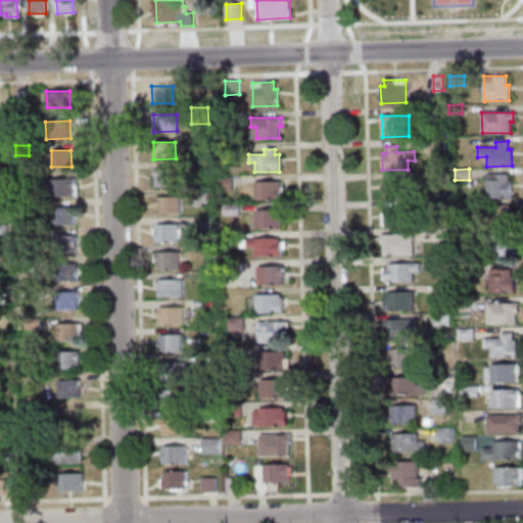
[(154,170),(179,170),(179,186),(154,186),(154,170)]
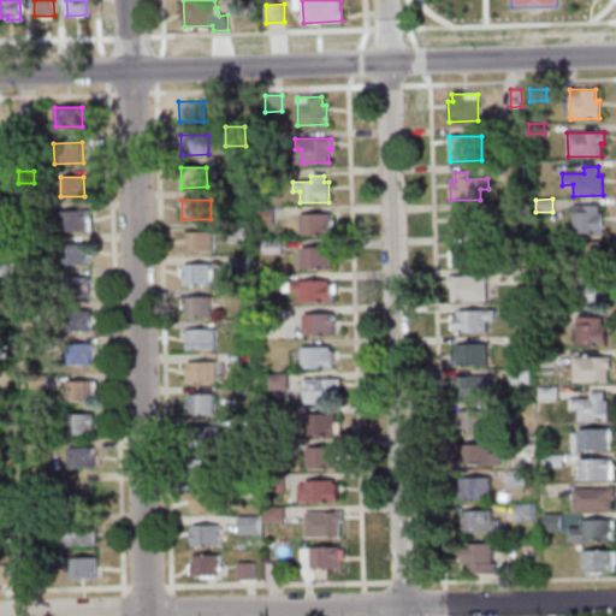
[(36,221),(21,221),(19,205),(35,205),(36,221)]
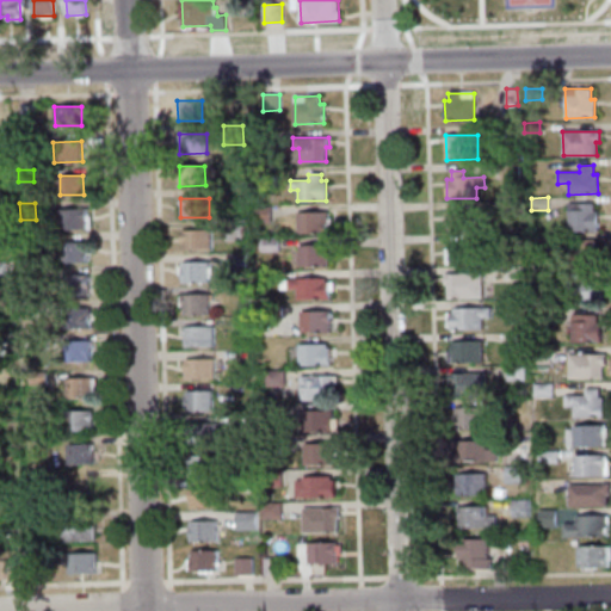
[(568,203),(579,203),(593,203),(593,211),(597,211),(598,230),(568,232),(568,203)]
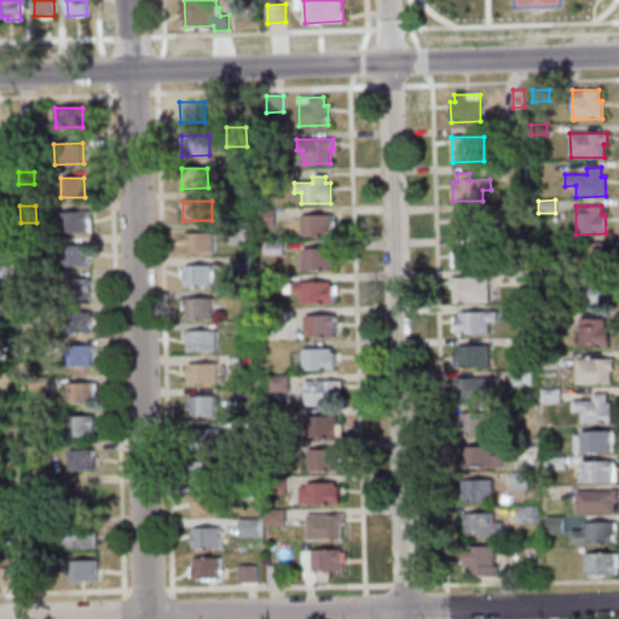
[(256,226),(256,209),(272,209),(273,226),(256,226)]
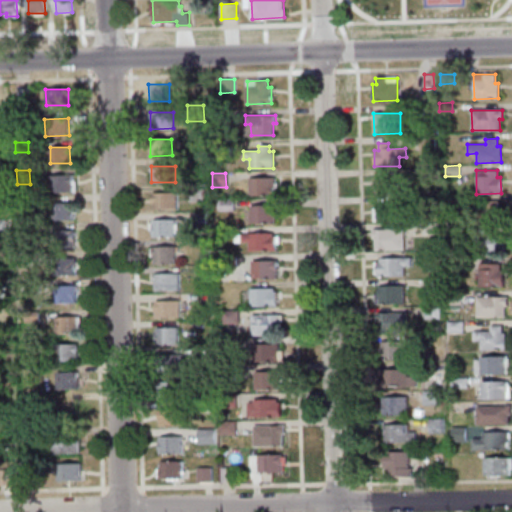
[(46,193),(46,176),(71,176),(71,192),(46,193)]
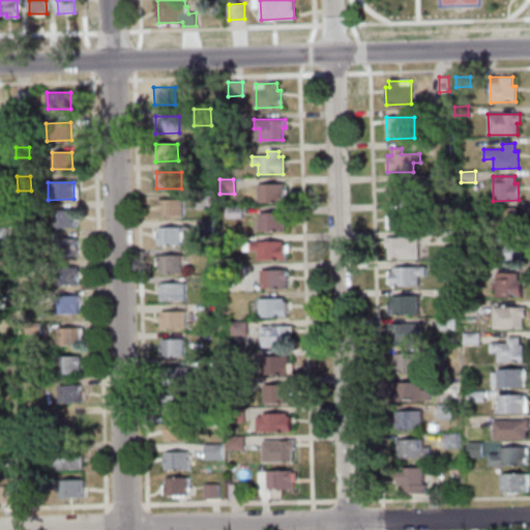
[(416,200),(389,200),(389,186),(392,186),(392,182),(416,182),(416,200)]
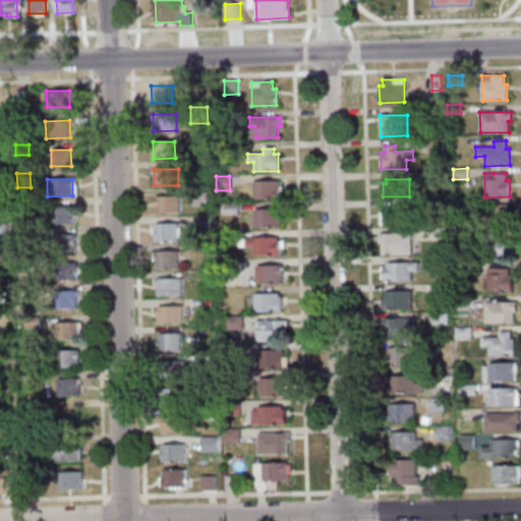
[(253,199),(253,182),(279,181),(279,198),(253,199)]
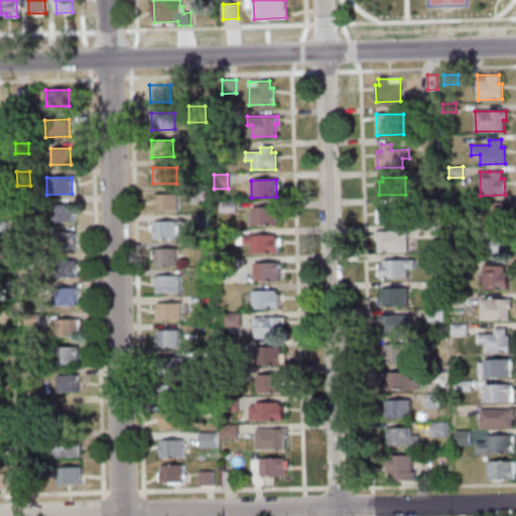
[(189,187),(205,187),(205,203),(189,203),(189,187)]
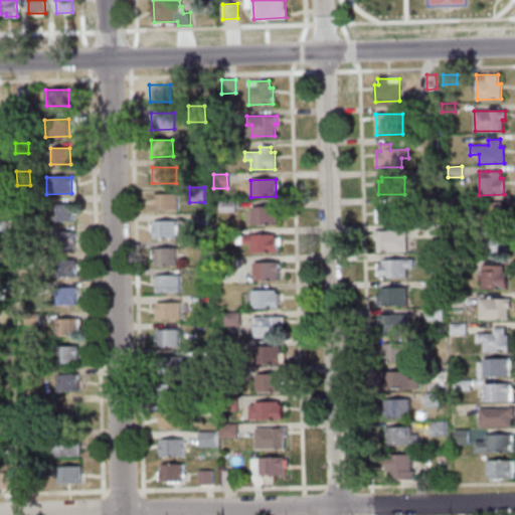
[(176,194),(177,210),(154,210),(154,194),(176,194)]
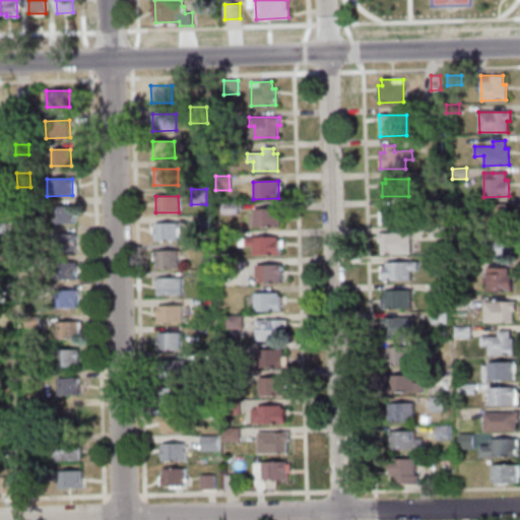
[(237,214),(221,214),(221,203),(236,203),(237,214)]
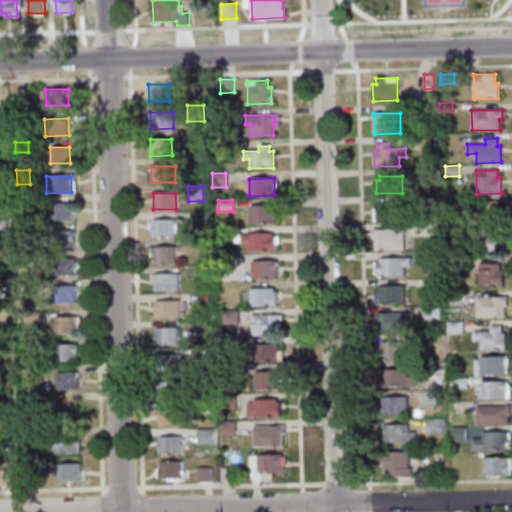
[(486,201),(498,201),(498,209),(501,209),(502,225),(487,225),(487,217),(476,217),(476,207),(486,207),(486,201)]
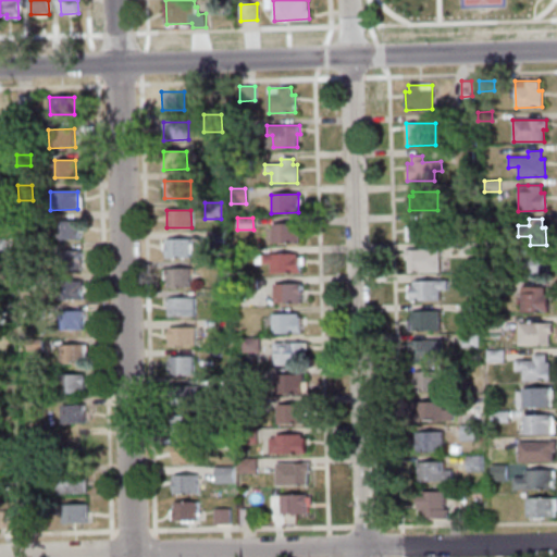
[(77,239),(53,239),(53,221),(77,221),(77,239)]
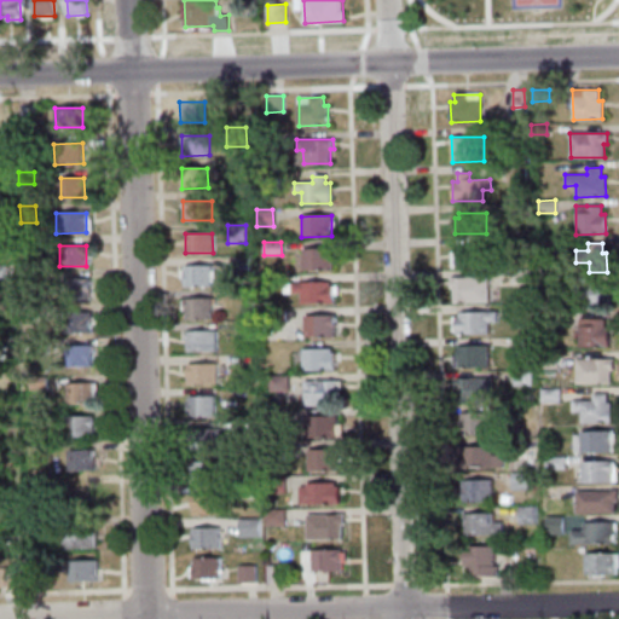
[(455,266),(455,247),(487,246),(489,266),(455,266)]
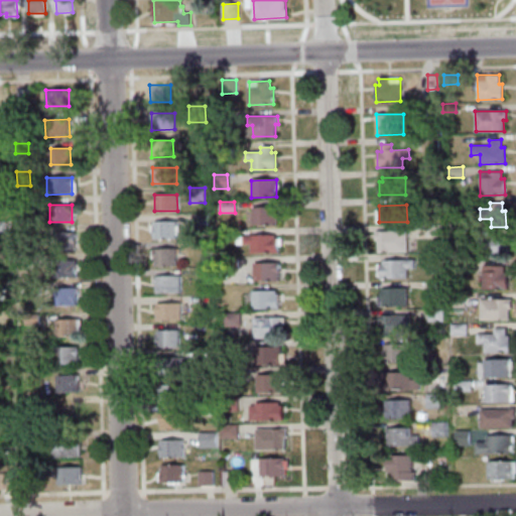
[(252,225),(251,208),(276,207),(276,224),(252,225)]
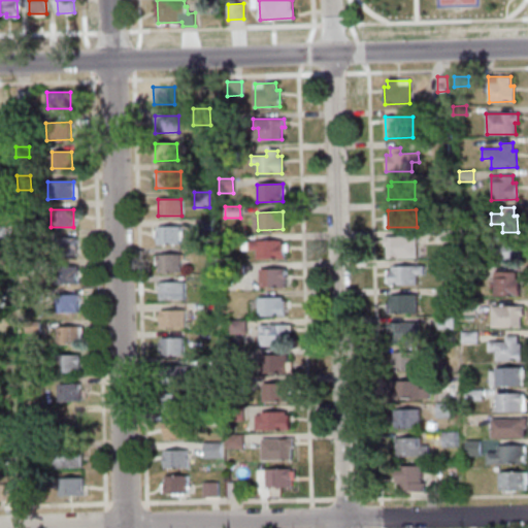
[(179,227),(179,243),(158,244),(158,227),(179,227)]
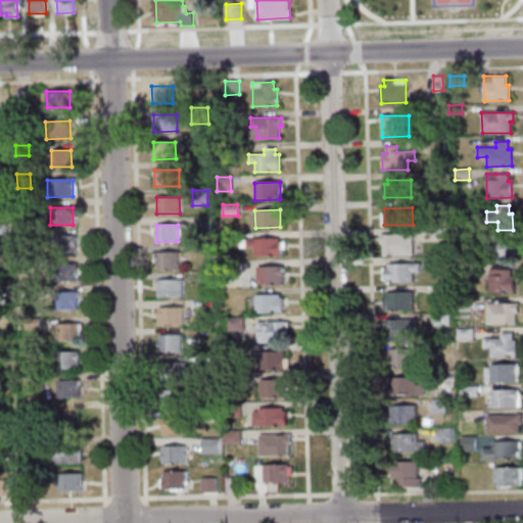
[(433,239),(433,229),(447,228),(447,239),(433,239)]
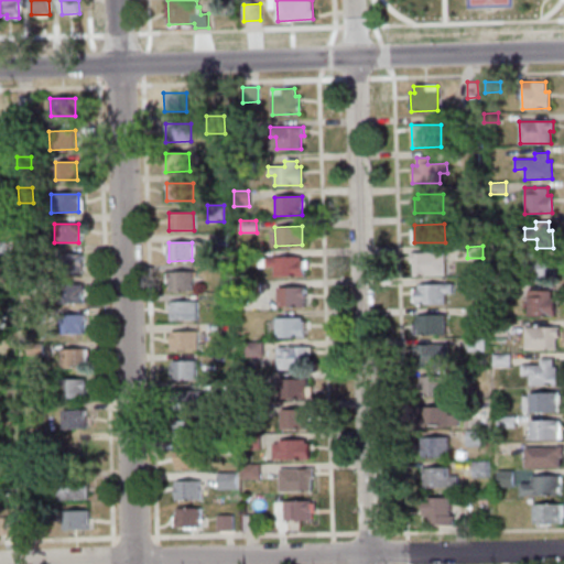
[(255,260),(240,260),(240,251),(255,251),(255,260)]
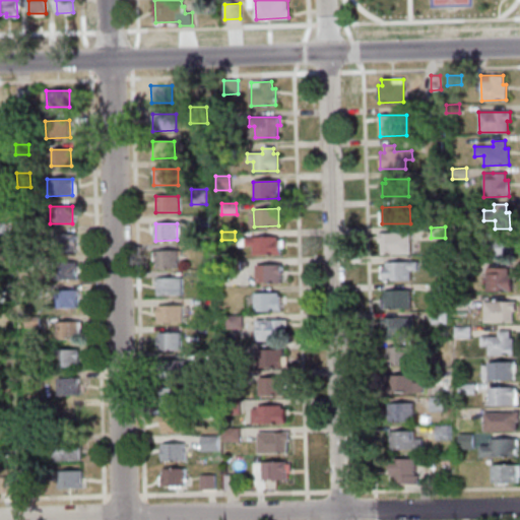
[(381,254),(381,234),(409,233),(410,253),(381,254)]
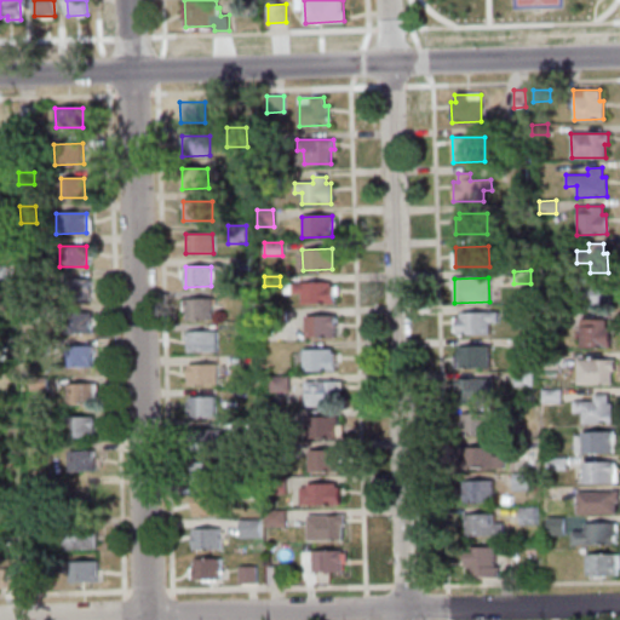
[(61,280),(89,280),(89,299),(61,299),(61,280)]
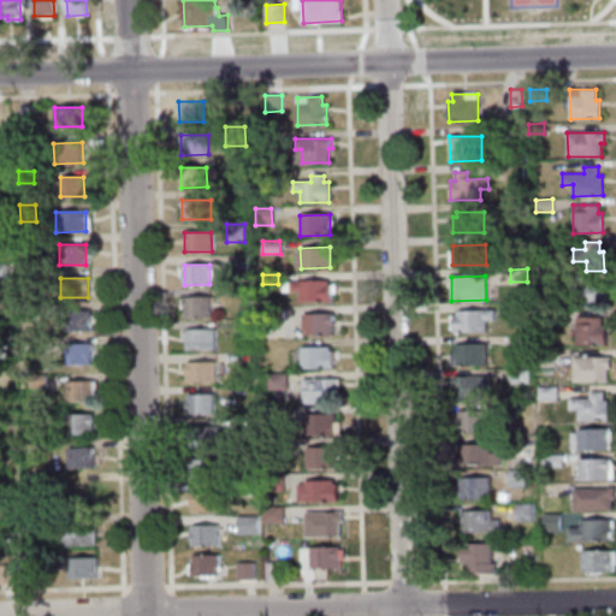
[(300,301),(300,290),(290,290),(290,282),(327,280),(327,284),(331,284),(332,301),(300,301)]
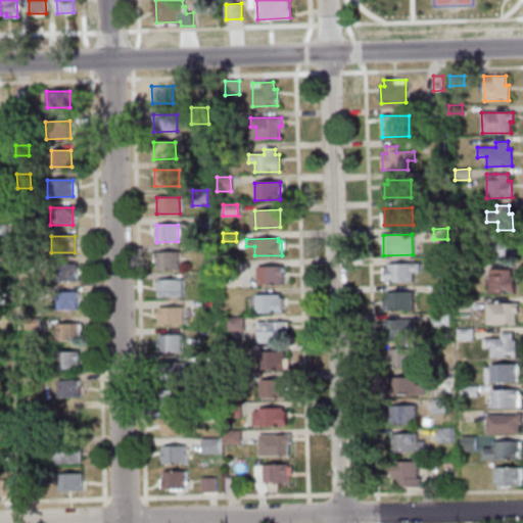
[(513,240),(514,260),(485,260),(485,240),(513,240)]
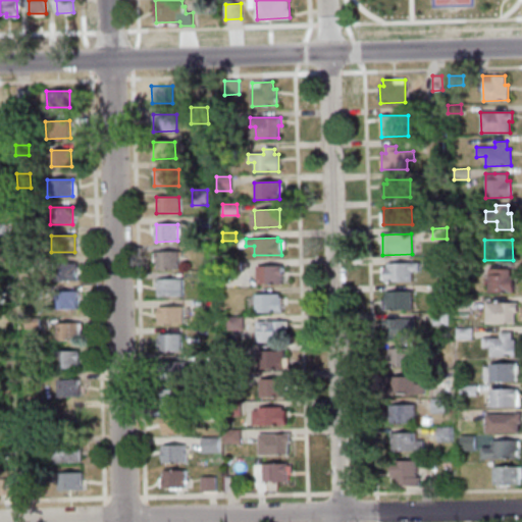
[(156,252),(178,252),(178,268),(156,269),(156,252)]
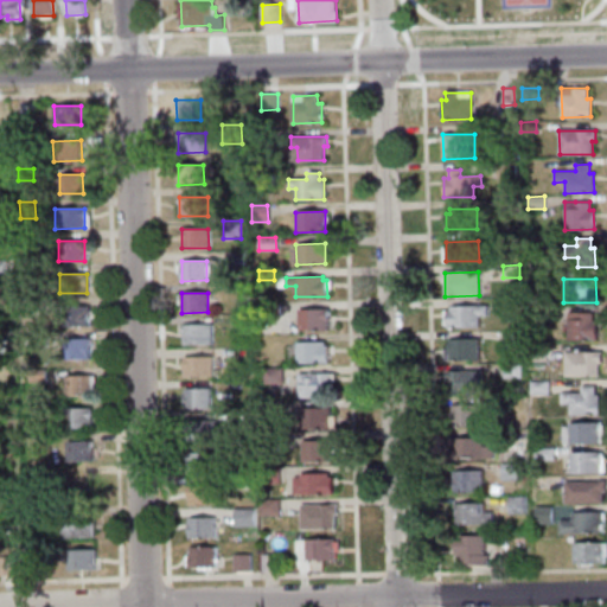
[(279,315),(262,315),(262,305),(279,305),(279,315)]
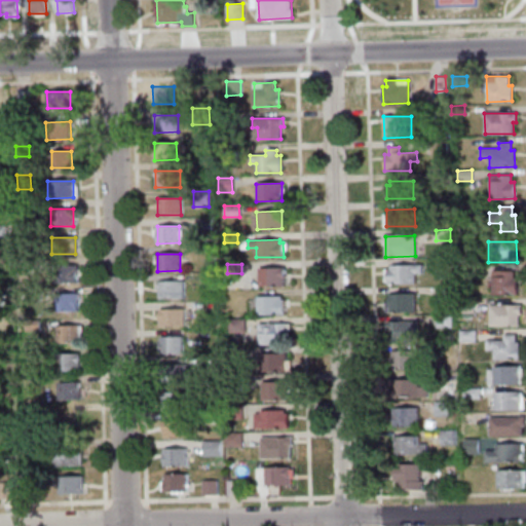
[(52,283),(52,266),(75,265),(76,283),(52,283)]
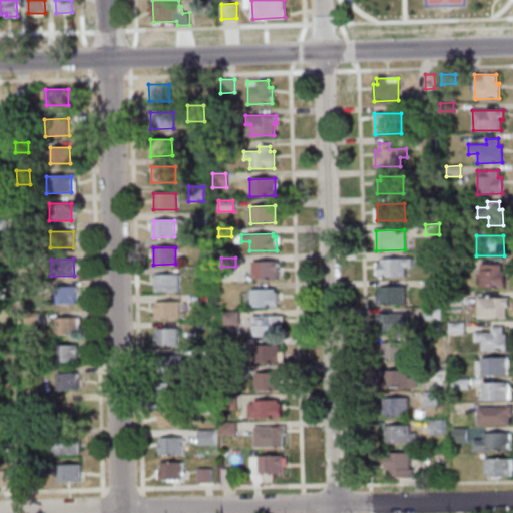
[(405,277),(379,277),(379,275),(376,275),(375,263),(382,263),(381,260),(412,260),(412,267),(405,268),(405,277)]
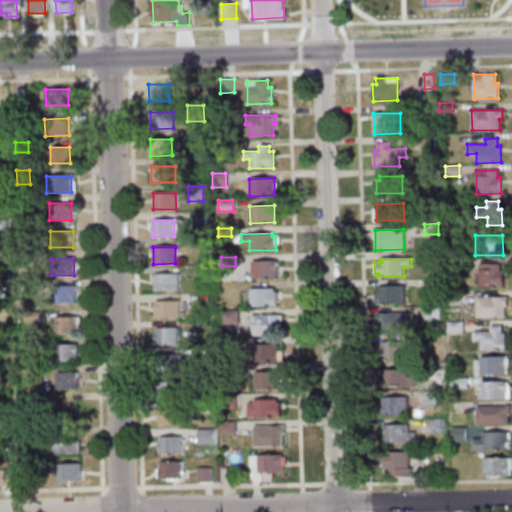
[(276,278),(252,278),(251,261),(275,261),(276,278)]
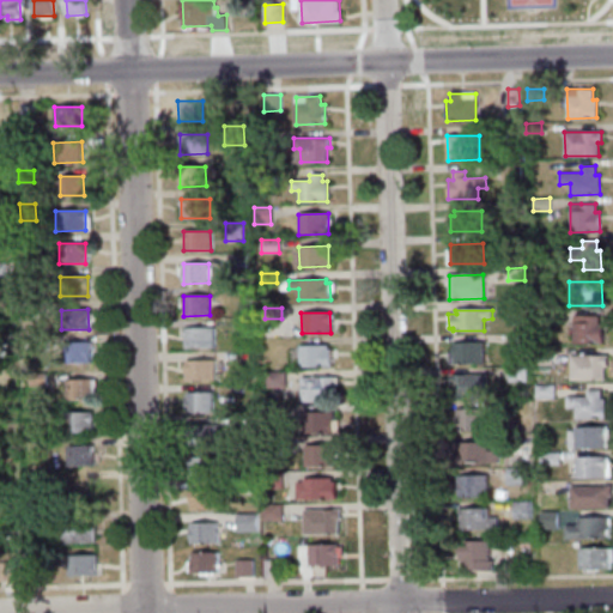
[(574,316),(599,316),(599,323),(602,323),(602,343),(574,344),(574,316)]
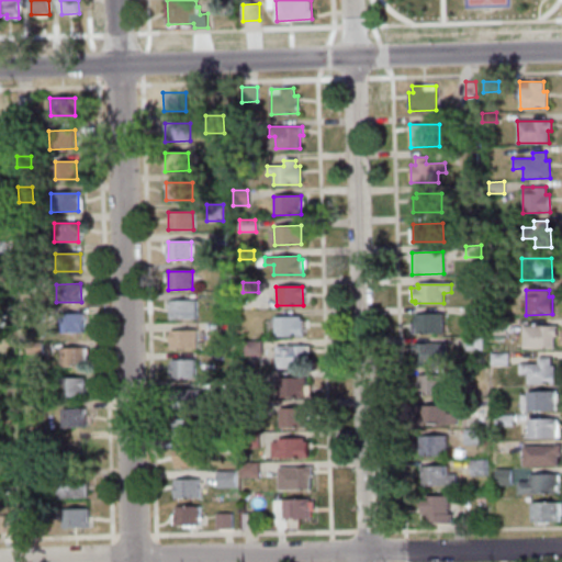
[(195,300),(195,318),(170,319),(169,301),(195,300)]
